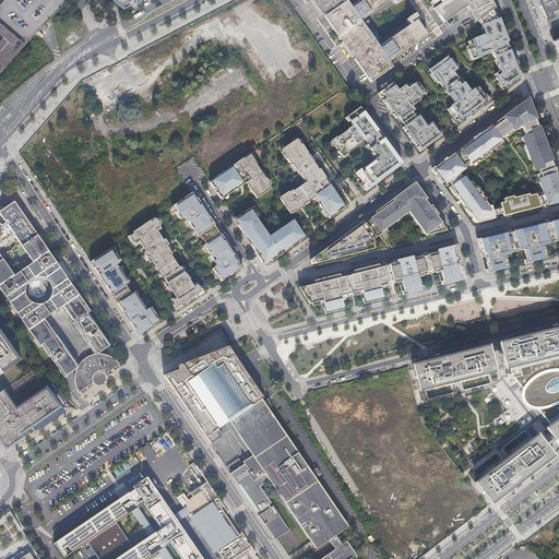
[(142,0),(111,0),(123,10),(125,7),(134,1),(137,3),(142,0)]
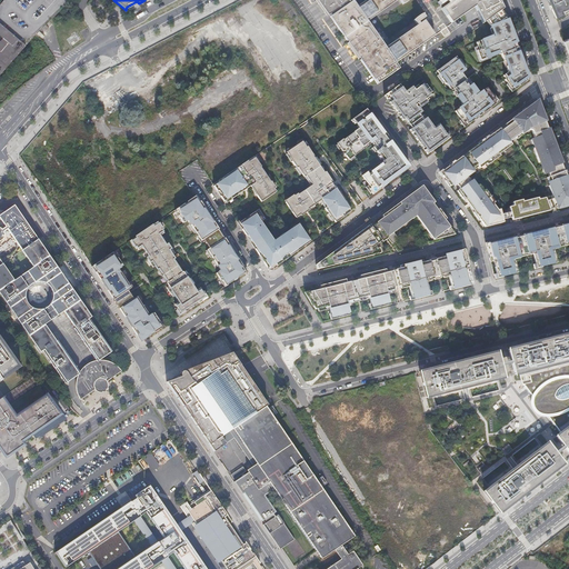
[(475,7),(483,0),(317,0),(376,86),(399,69),(395,63),(433,36),(423,21),(419,25),(418,22),(425,18),(423,16),(422,13),(419,16),(415,19),(412,21),(415,22),(417,26),(385,48),(366,22),(397,0),(398,0),(401,3),(401,6),(403,5),(407,2),(409,1),(409,0),(366,0),(355,8),(349,0),(452,0),(450,2),(448,0),(439,0),(437,3),(439,5),(440,6),(446,2),(448,5),(441,9),(451,23),(475,7)]
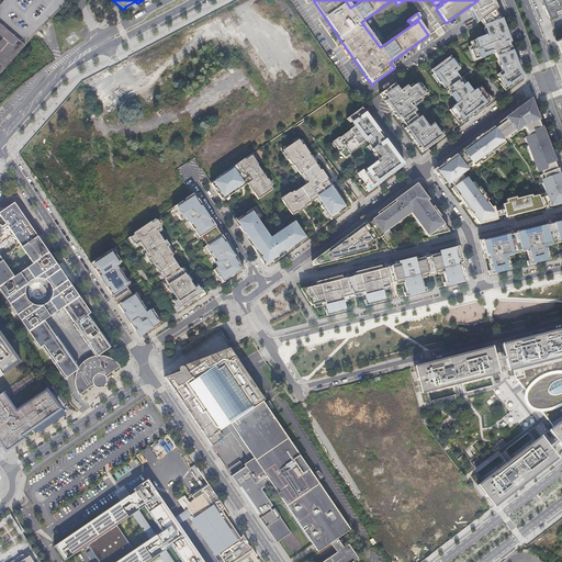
[(493,0),(478,0),(469,7),(476,23),(501,9),(493,0)]
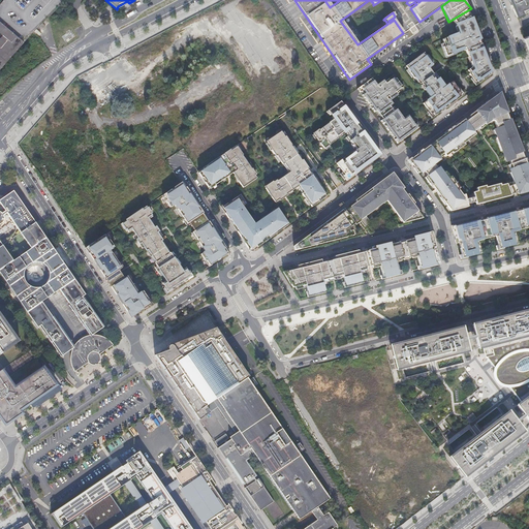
[(528,0),(508,0),(511,4),(517,18),(528,8),(528,0)]
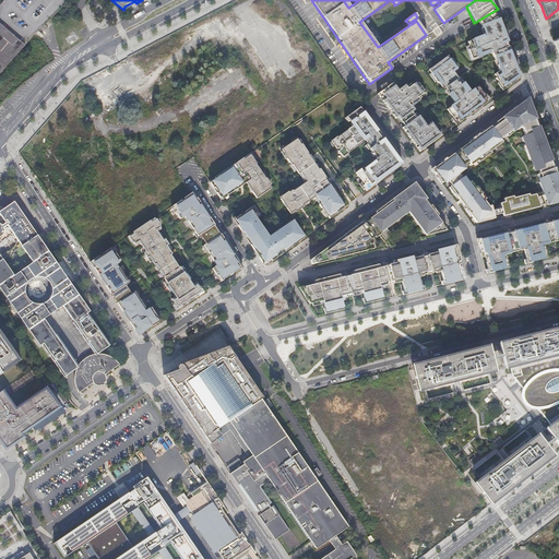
[(503,93),(523,79),(498,10),(478,21),(484,28),(485,35),(468,44),(470,46),(466,48),(474,63),(494,55),(500,72),(494,75),(503,93)]
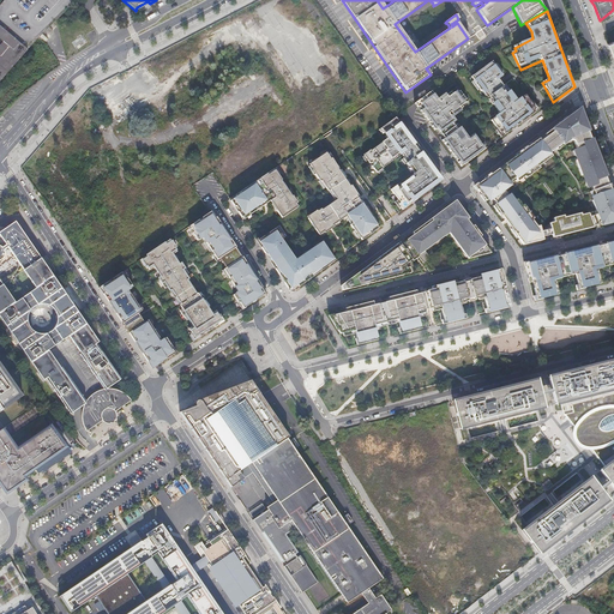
[(0,80),(28,49),(0,24),(0,80)]
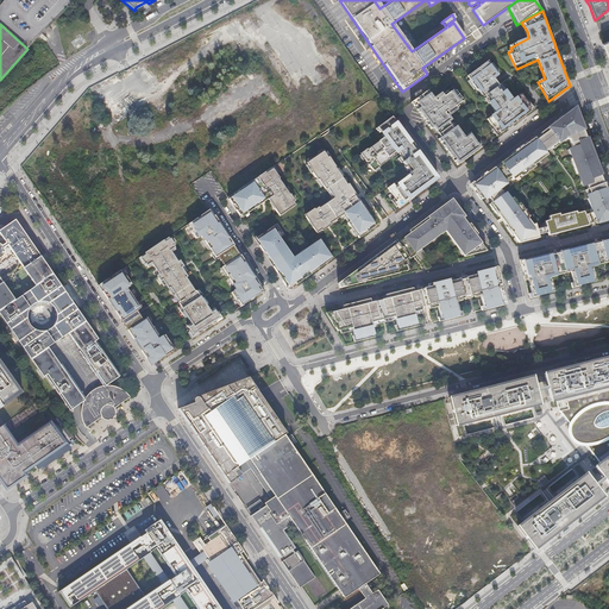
[(498,131),(501,133),(516,121),(531,111),(528,108),(531,107),(520,94),(510,102),(509,100),(510,99),(503,89),(502,89),(494,79),(497,75),(494,69),(493,70),(490,67),(491,67),(488,61),(468,76),(471,81),(472,80),(475,83),(472,85),(477,90),(478,89),(481,92),(482,90),(488,100),(488,101),(495,111),(496,110),(497,112),(487,119),(496,132),(498,131)]
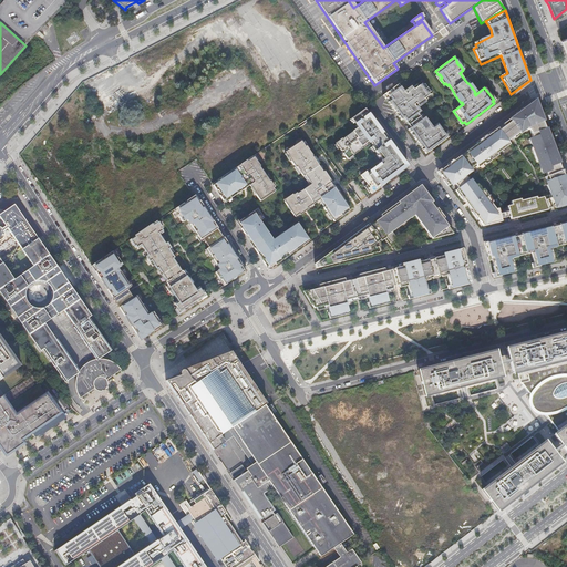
[(398,84),(382,95),(425,154),(447,138),(437,125),(432,129),(431,130),(430,130),(430,129),(424,120),(422,121),(416,113),(418,112),(414,106),(416,105),(418,106),(426,100),(425,98),(429,95),(428,93),(430,92),(424,84),(422,85),(421,84),(418,86),(416,85),(406,92),(408,93),(405,94),(398,84)]
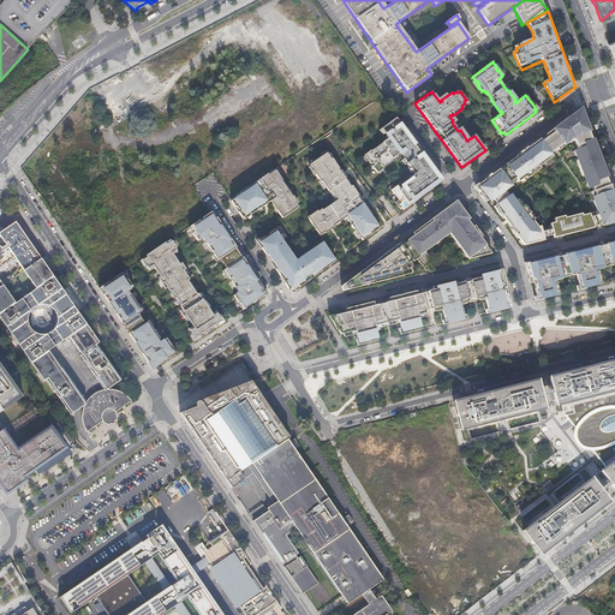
[(555,131),(548,137),(545,138),(542,141),(541,139),(506,165),(507,166),(501,171),(500,169),(476,186),(529,246),(548,240),(545,227),(541,227),(513,191),(573,143),(605,226),(614,224),(614,191),(608,177),(596,147),(595,148),(589,131),(590,131),(583,111),(579,114),(577,112),(567,119),(554,129),(555,131)]
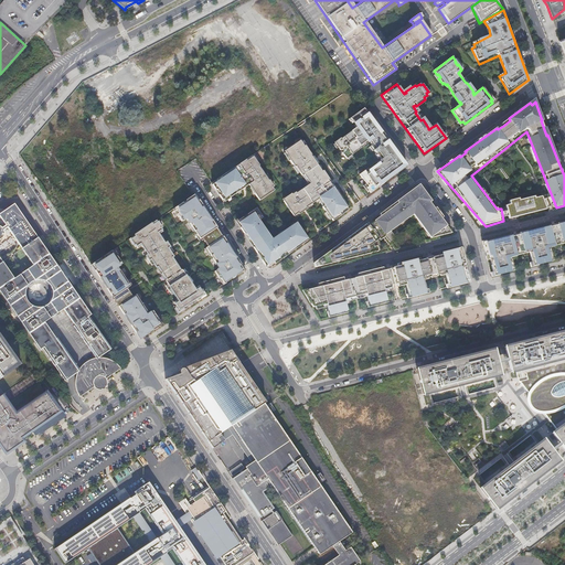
[(369,115),(363,108),(350,118),(353,123),(354,123),(359,127),(356,129),(355,128),(341,139),(341,138),(334,142),(340,150),(341,149),(343,151),(342,152),(347,159),(364,146),(363,144),(368,140),(371,146),(370,146),(373,150),(373,151),(375,155),(376,155),(381,161),(380,161),(382,164),(379,166),(379,164),(366,173),(364,171),(359,176),(368,188),(366,189),(370,194),(390,180),(396,176),(400,173),(405,169),(407,167),(406,164),(393,148),(384,136),(370,114),(369,115)]
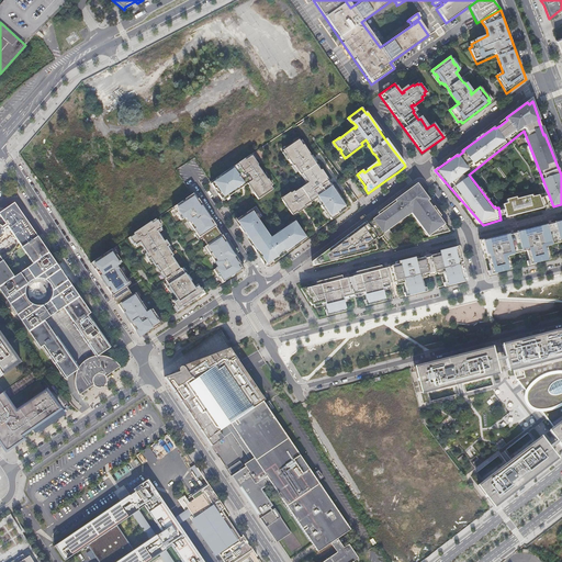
[(294,192),(294,191),(291,193),(290,192),(285,194),(287,195),(282,200),(285,205),(287,204),(290,209),(289,210),(292,214),(311,202),(310,201),(314,198),(315,199),(317,198),(324,206),(322,208),(326,214),(327,213),(332,220),(337,216),(336,214),(340,211),(341,213),(346,209),(343,203),(344,202),(335,189),(334,190),(325,177),(326,177),(322,169),(319,170),(315,165),(310,155),(303,145),(302,145),(299,139),(295,142),(293,144),(294,145),(289,148),(289,146),(283,150),(287,156),(285,157),(292,166),(294,165),(296,168),(298,167),(302,173),(308,182),(301,188),(294,192)]
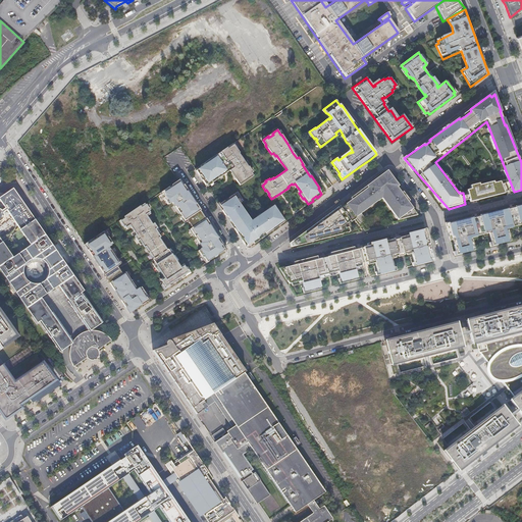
[(199,175),(201,174),(204,179),(202,180),(206,186),(211,181),(212,183),(218,178),(217,177),(223,174),(223,175),(229,171),(232,174),(237,178),(236,179),(240,186),(253,176),(245,164),(245,163),(244,161),(243,161),(241,158),(241,157),(238,152),(239,151),(233,145),(227,149),(227,147),(217,154),(218,155),(210,160),(209,159),(200,166),(201,167),(196,170),(199,175)]
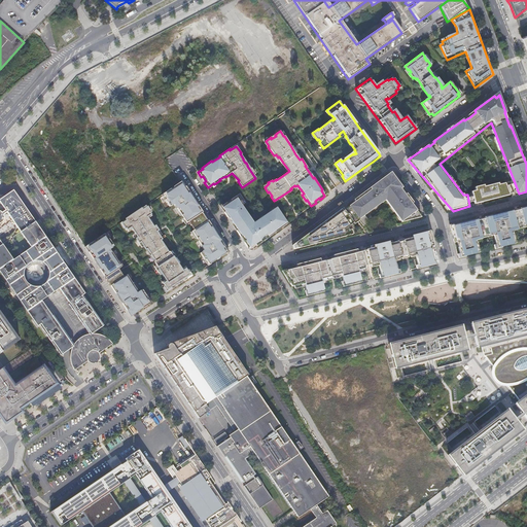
[(331,157),(319,166),(323,172),(336,163),(331,157)]
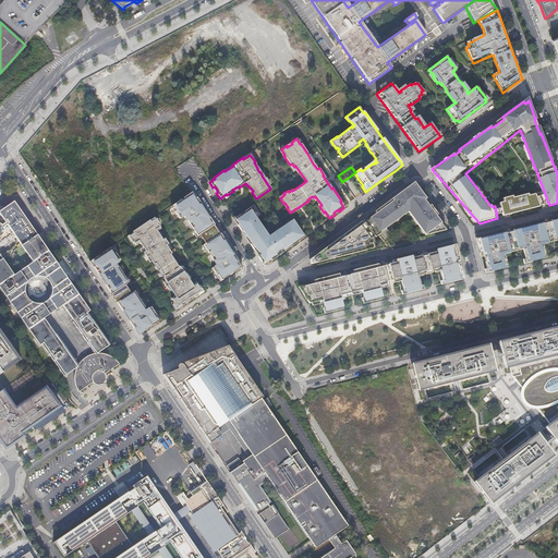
[(428,237),(449,231),(427,201),(428,201),(416,183),(376,211),(378,215),(371,219),(386,240),(391,235),(388,230),(411,214),(428,237)]
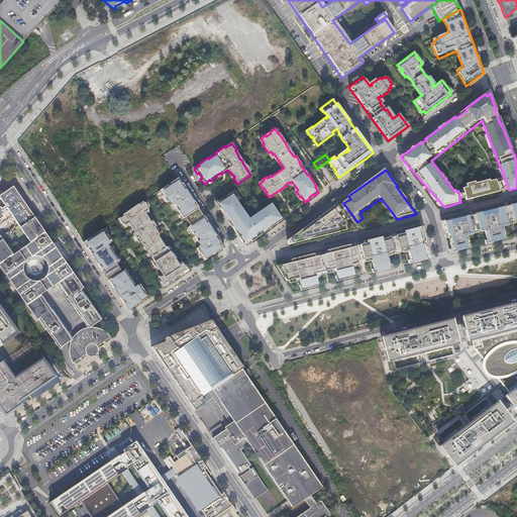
[(171,200),(183,218),(199,208),(194,201),(193,202),(185,190),(186,189),(179,178),(177,179),(159,191),(167,202),(171,200)]
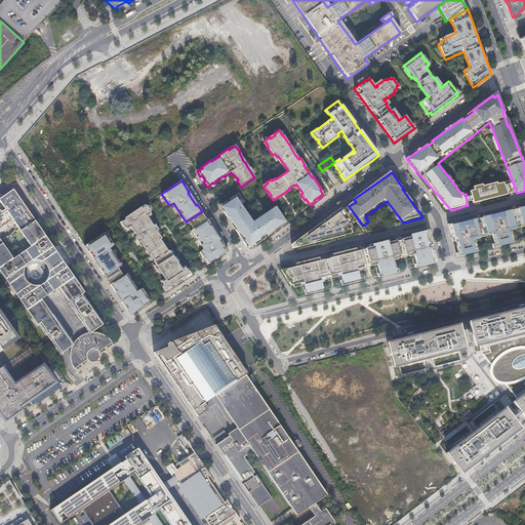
[(476,190),(471,192),(474,204),(509,195),(503,183),(485,188),(484,185),(475,187),(476,190)]
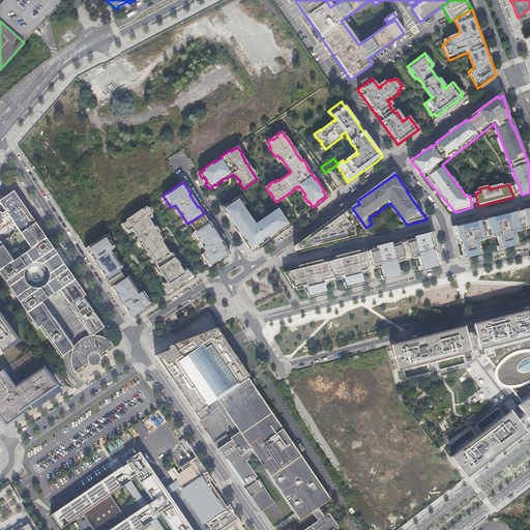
[(64,268),(62,262),(61,261),(60,259),(57,255),(52,251),(38,231),(39,230),(13,192),(5,198),(3,197),(0,196),(0,268),(10,283),(10,286),(12,289),(15,293),(17,296),(20,298),(22,299),(36,320),(34,322),(39,328),(41,327),(59,355),(62,353),(63,352),(64,350),(65,346),(67,343),(69,340),(68,337),(54,317),(53,318),(42,303),(49,299),(41,289),(40,290),(37,290),(34,290),(32,289),(30,288),(25,280),(25,274),(26,272),(28,269),(22,260),(16,263),(0,240),(0,239),(18,228),(34,252),(28,256),(34,265),(37,264),(41,264),(45,266),(48,269),(49,273),(51,276),(50,280),(50,283),(48,285),(55,295),(60,291),(70,305),(69,306),(85,328),(88,328),(93,327),(97,327),(102,325),(84,297),(86,296),(82,289),(80,290),(65,269),(64,268)]
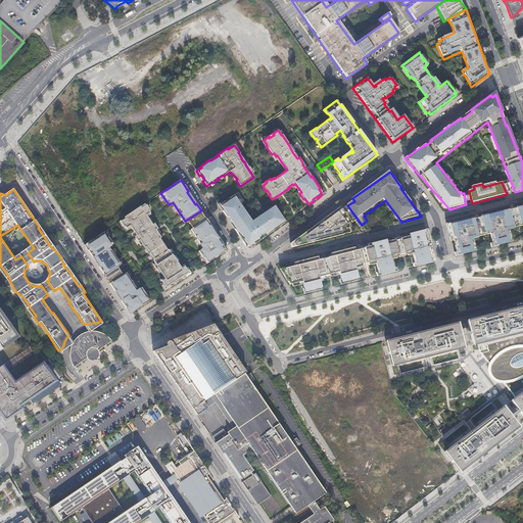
[(263,214),(264,215),(258,218),(257,217),(250,222),(244,214),(240,207),(241,207),(239,204),(244,201),(238,192),(219,205),(227,218),(227,217),(231,223),(235,229),(234,229),(241,239),(245,246),(247,245),(248,247),(253,243),(254,244),(260,240),(259,239),(265,235),(266,236),(280,226),(279,225),(285,222),(281,217),(280,217),(277,212),(278,211),(275,206),(270,210),(269,209),(263,214)]
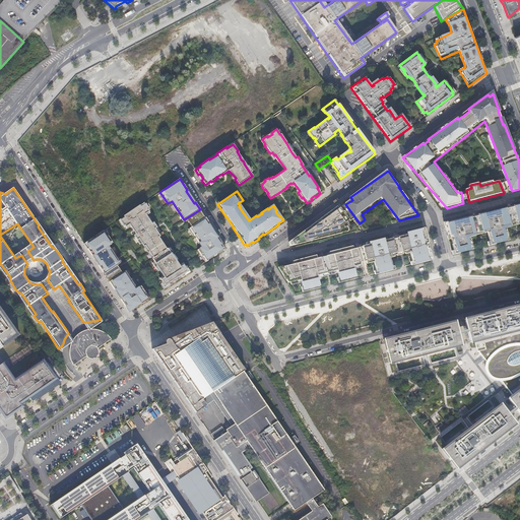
[(144,246),(145,245),(149,252),(153,258),(152,258),(156,266),(155,267),(157,271),(159,270),(165,277),(160,280),(161,282),(160,282),(164,287),(169,284),(170,285),(185,275),(184,274),(189,271),(186,266),(185,267),(184,265),(180,268),(175,260),(177,259),(174,255),(172,256),(167,249),(166,249),(161,243),(157,237),(159,236),(154,229),(155,228),(153,223),(151,224),(144,214),(148,211),(147,210),(148,209),(145,204),(140,207),(139,206),(124,216),(125,217),(120,220),(123,225),(124,224),(125,226),(129,224),(130,225),(136,235),(134,236),(137,240),(139,239),(144,246)]
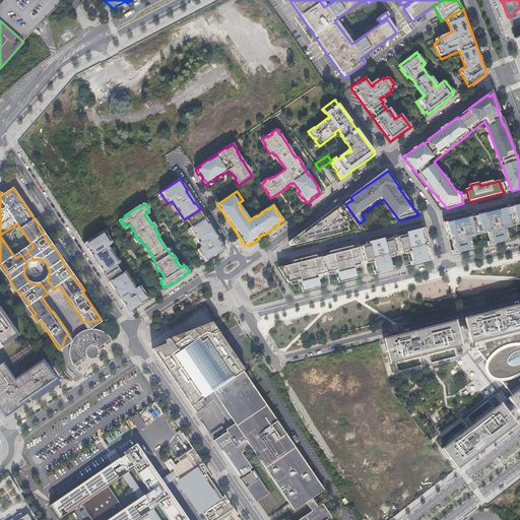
[(351,214),(344,204),(338,208),(345,218),(351,214)]
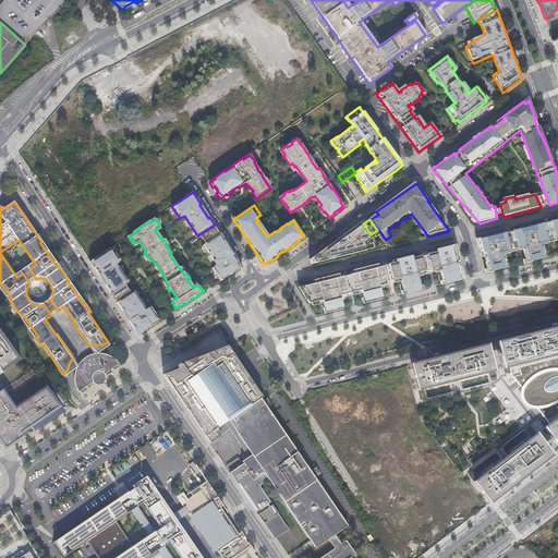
[(368,250),(378,247),(374,242),(376,241),(371,234),(362,221),(314,256),(318,263),(334,258),(337,255),(338,257),(344,256),(359,245),(363,251),(367,247),(368,250)]
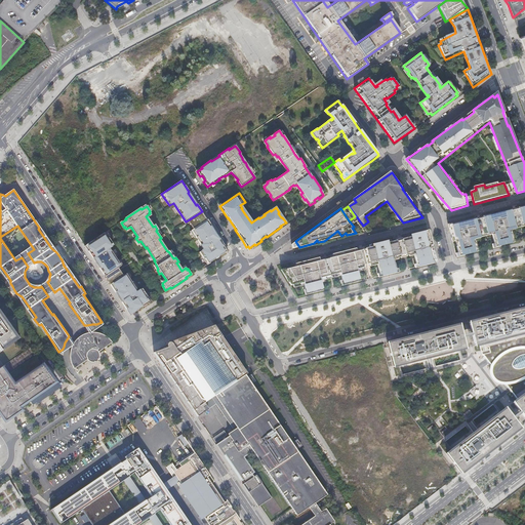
[(514,224),(511,210),(511,209),(482,216),(486,234),(491,232),(494,245),(498,243),(499,246),(509,243),(509,242),(513,241),(510,228),(515,227),(514,224)]
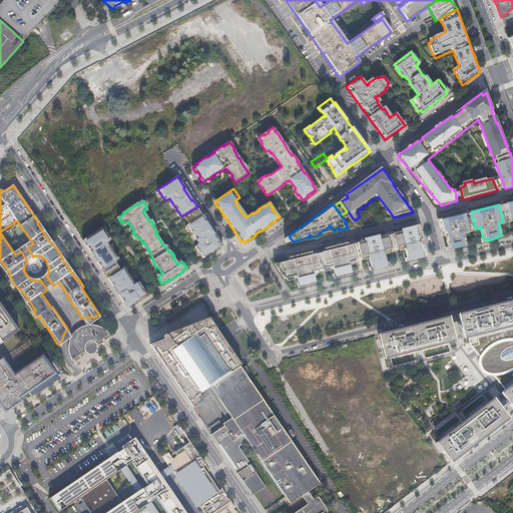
[(506,204),(499,205),(502,218),(509,216),(506,204)]
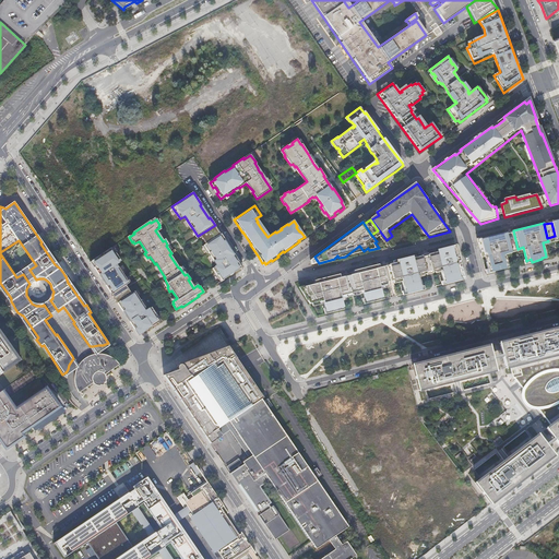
[(203,246),(221,234),(215,225),(198,236),(203,246)]
